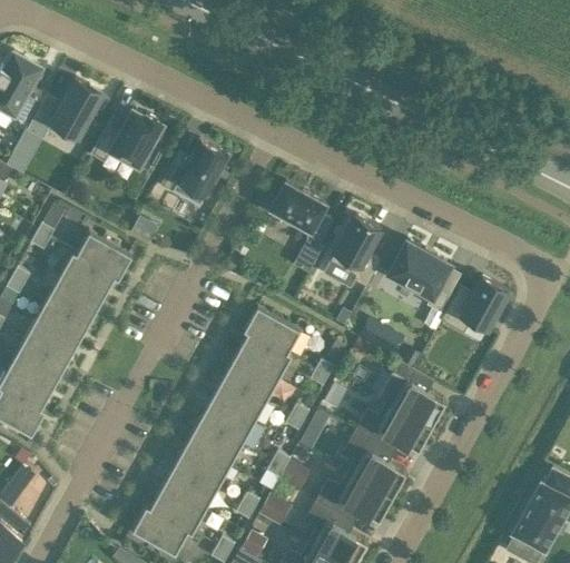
[(25,97),(40,69),(13,53),(3,71),(0,68),(0,107),(15,116),(12,120),(23,127),(37,104),(25,97)]
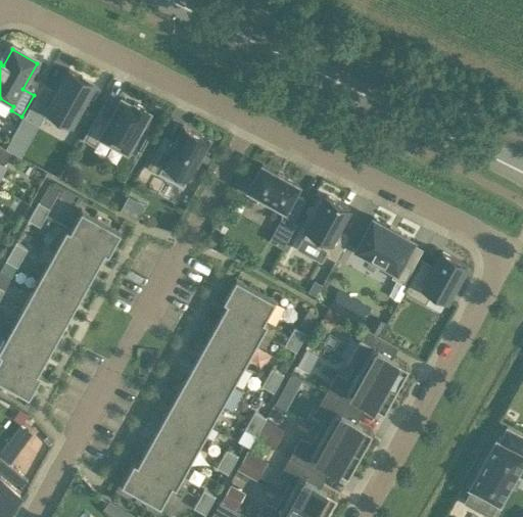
[(42,89),(24,121),(38,129),(43,121),(67,134),(94,88),(69,74),(56,97),(42,89)]
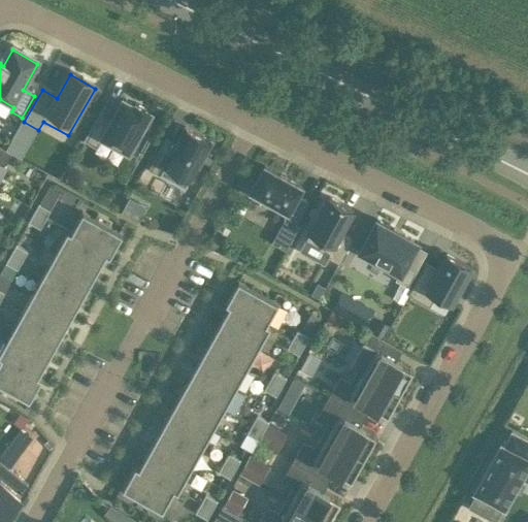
[(152,118),(137,109),(136,110),(124,103),(113,123),(100,116),(84,145),(97,153),(100,145),(127,161),(139,140),(142,141),(150,129),(146,127),(152,118)]
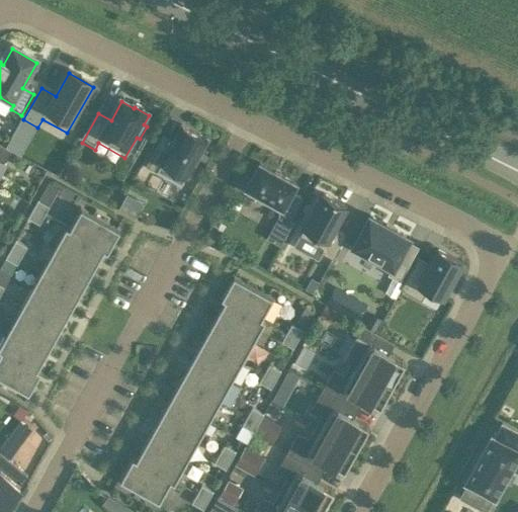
[(160,146),(148,168),(158,174),(157,176),(182,189),(186,181),(206,145),(182,131),(170,152),(160,146)]
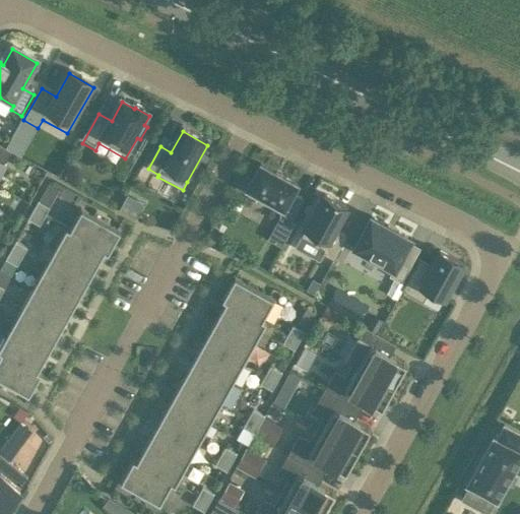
[(0,163),(5,167),(11,156),(6,153),(0,149),(0,163)]
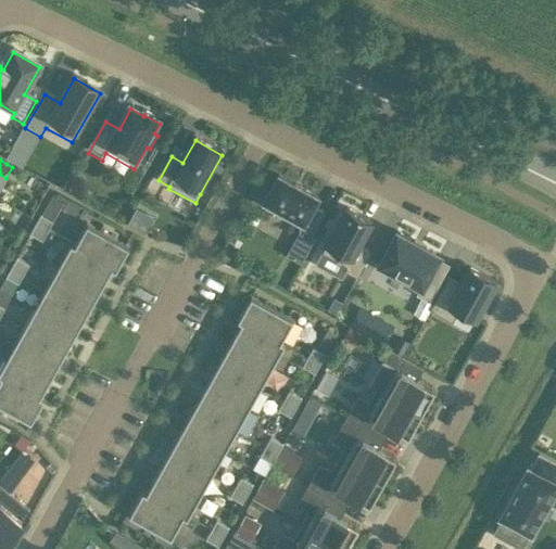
[(317,203),(278,180),(263,207),(302,229),(299,235),(310,242),(324,218),(312,212),(317,203)]
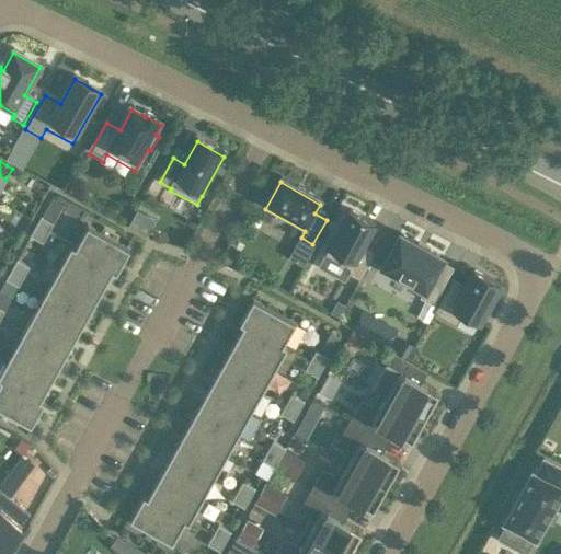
[(134,214),(126,229),(145,239),(153,223),(134,214)]
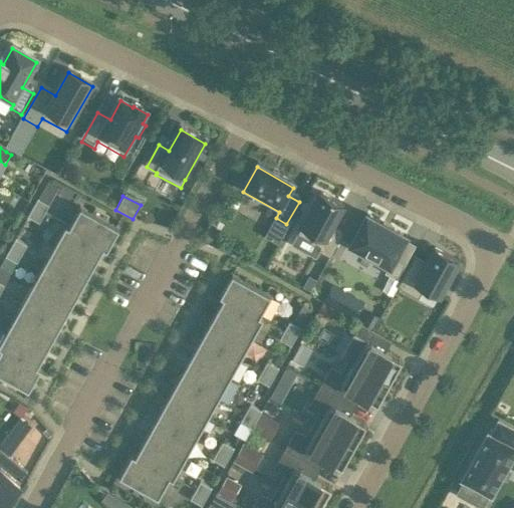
[(298,239),(292,249),(314,261),(318,255),(319,255),(329,261),(342,238),(331,232),(343,209),(319,196),(296,238),(298,239)]
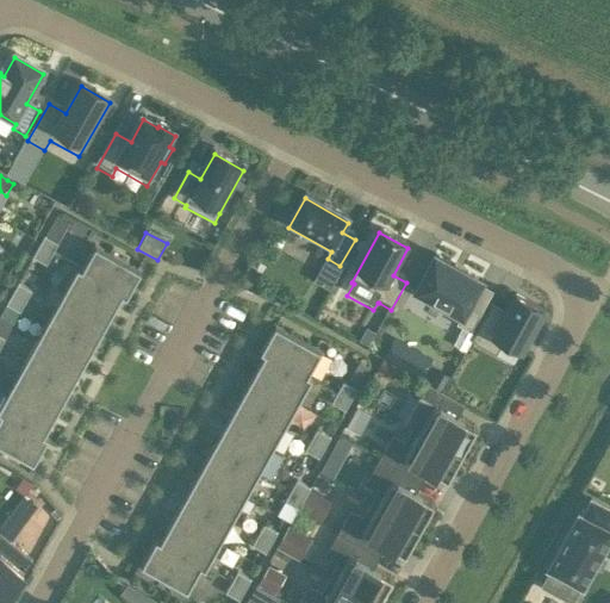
[(57,249),(44,242),(38,253),(51,260),(57,249)]
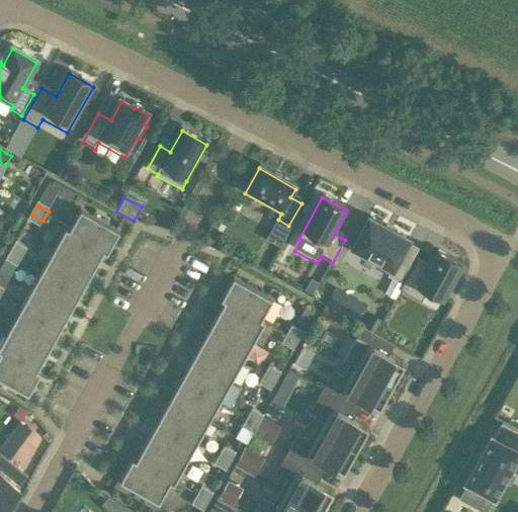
[(107,256),(119,235),(80,214),(69,233),(66,231),(65,232),(107,256)]
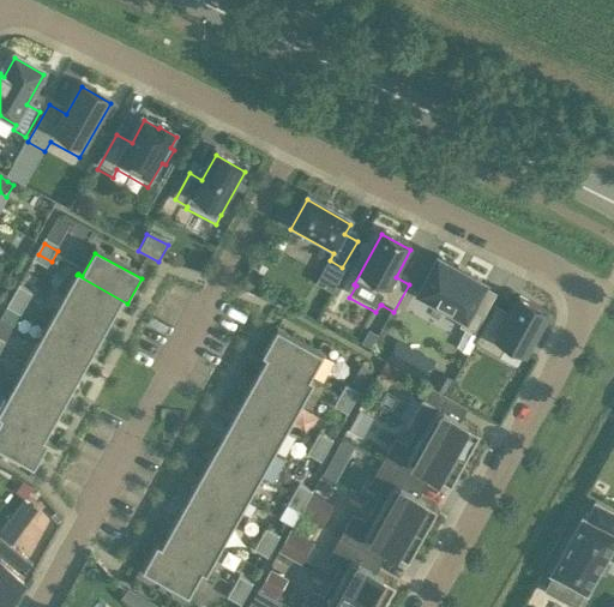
[(52,262),(38,254),(32,264),(46,271),(52,262)]
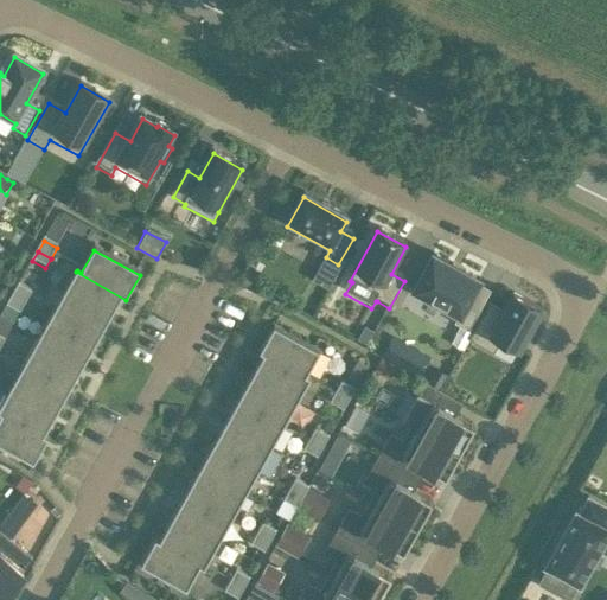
[(473,299),(481,286),(434,259),(414,295),(461,321),(455,331),(468,338),(486,306),(473,299)]
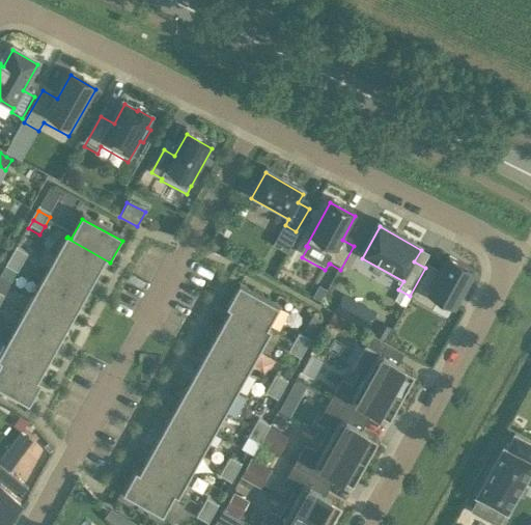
[(110,264),(110,263),(66,238),(56,258),(95,280),(106,261),(110,264)]
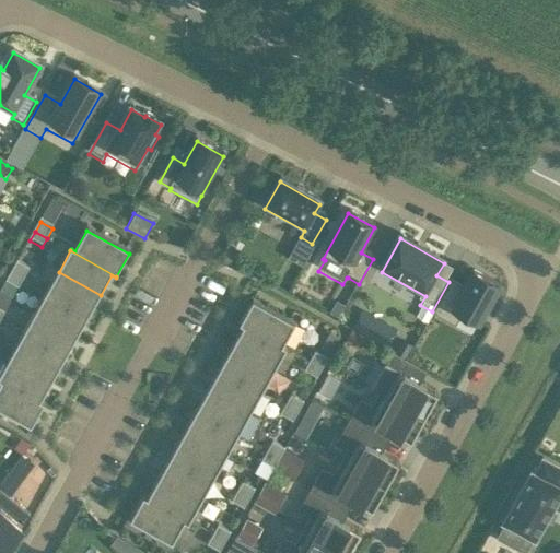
[(16,266),(11,274),(23,281),(28,272),(16,266)]
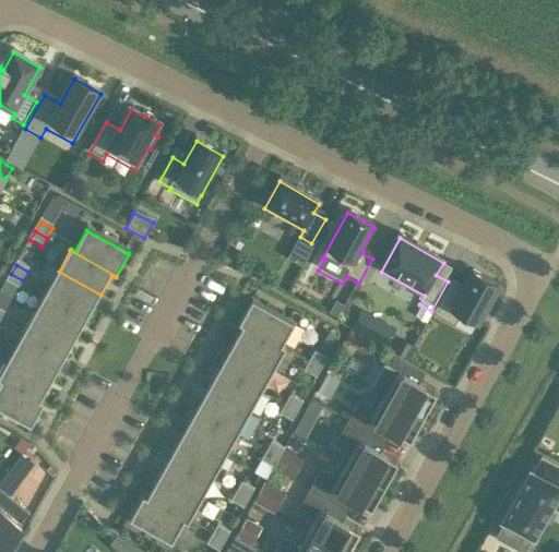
[(46,294),(88,316),(100,295),(59,272),(46,294)]
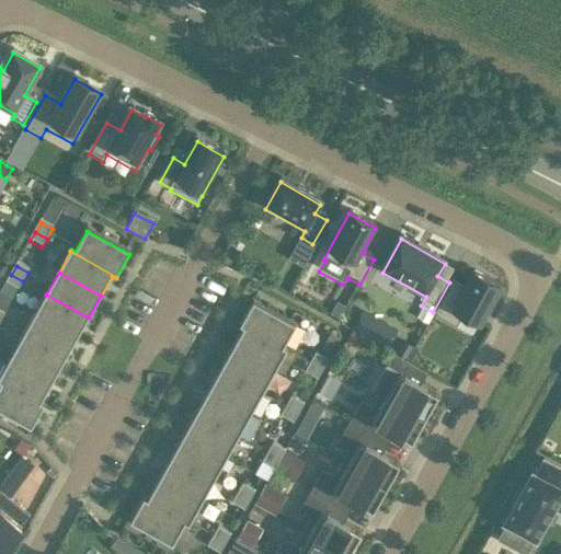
[(23,281),(11,275),(6,285),(18,291),(23,281)]
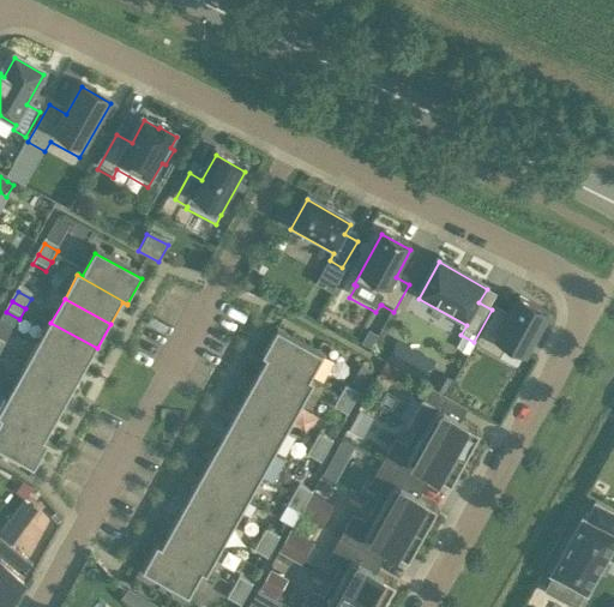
[(489,320),(474,348),(499,362),(506,349),(524,359),(547,317),(518,301),(504,328),(489,320)]
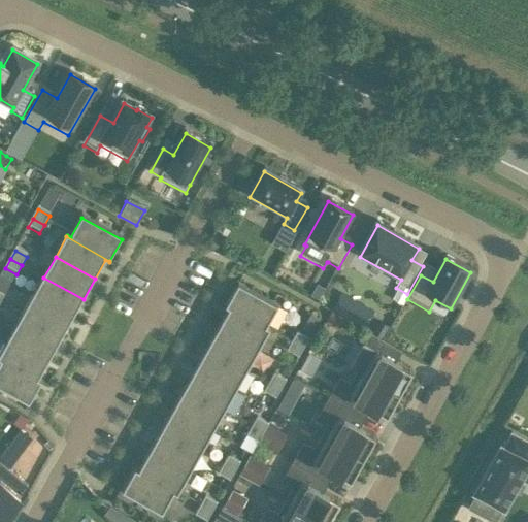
[(32,298),(71,321),(84,299),(43,278),(32,298)]
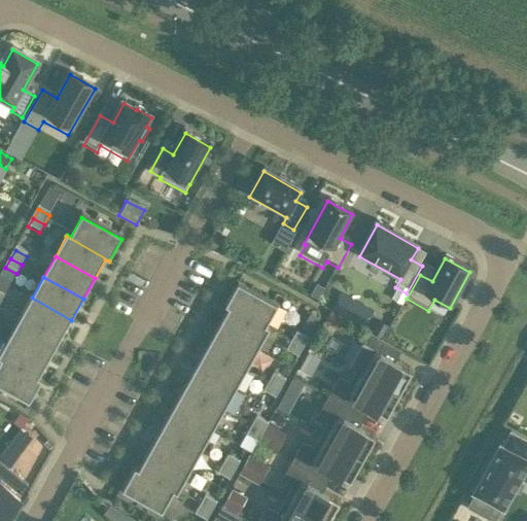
[(269,331),(270,330),(266,327),(277,308),(238,286),(225,307),(269,331)]
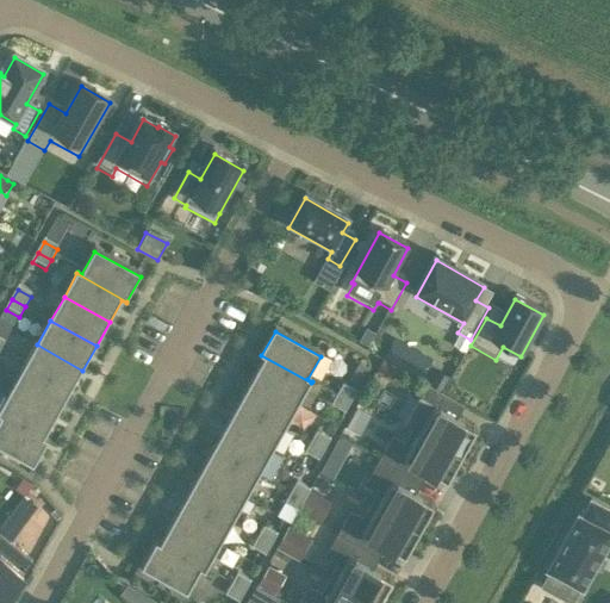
[(377,339),(367,334),(360,346),(369,352),(377,339)]
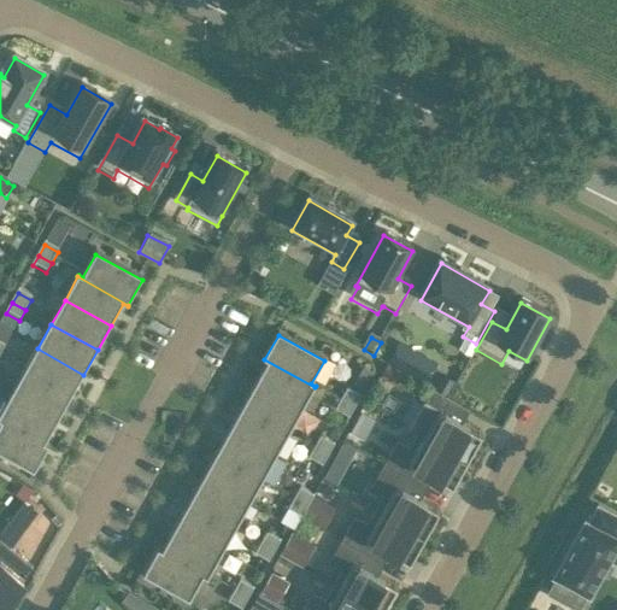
[(24,373),(70,399),(83,375),(37,349),(24,373)]
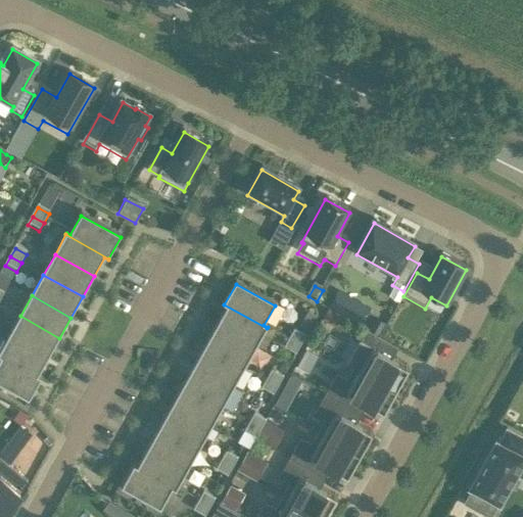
[(349,324),(359,308),(338,296),(329,313),(349,324)]
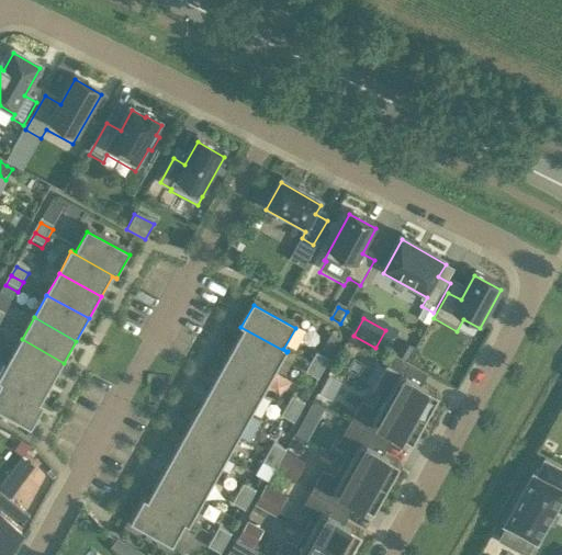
[(287,352),(240,327),(240,329),(244,330),(232,352),(273,375),(287,352)]
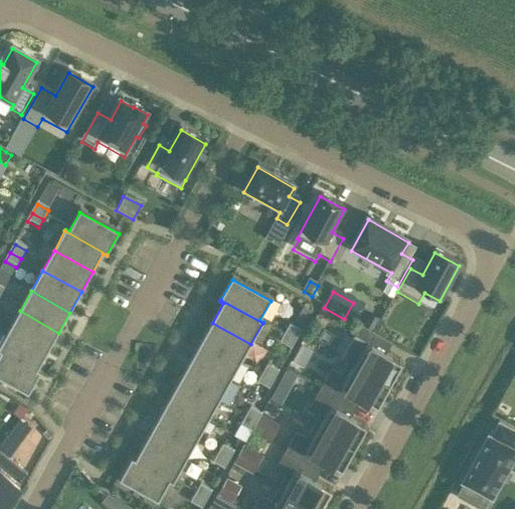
[(58,333),(20,311),(8,332),(47,353),(58,333)]
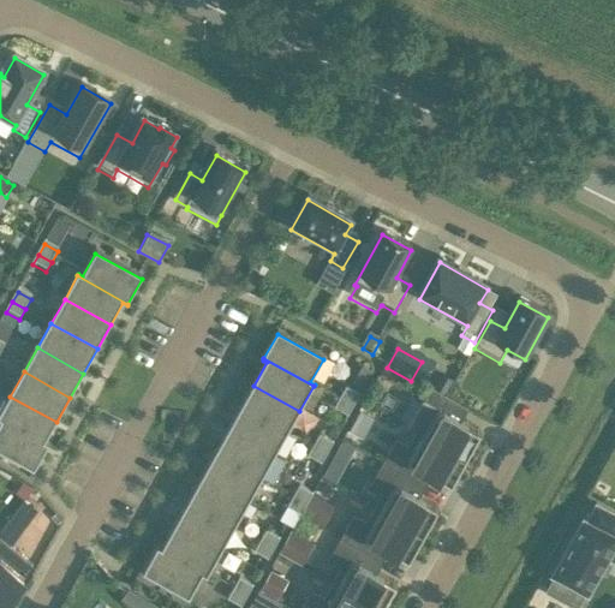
[(371,377),(362,371),(352,388),(363,393),(371,377)]
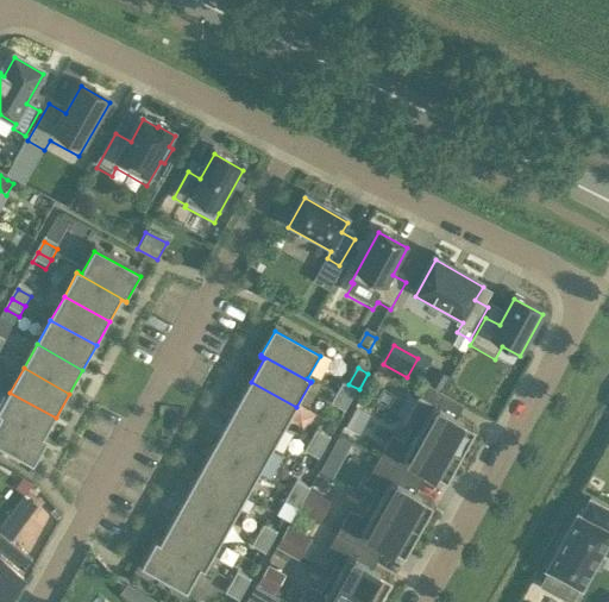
[(435,375),(427,389),(440,396),(447,382),(435,375)]
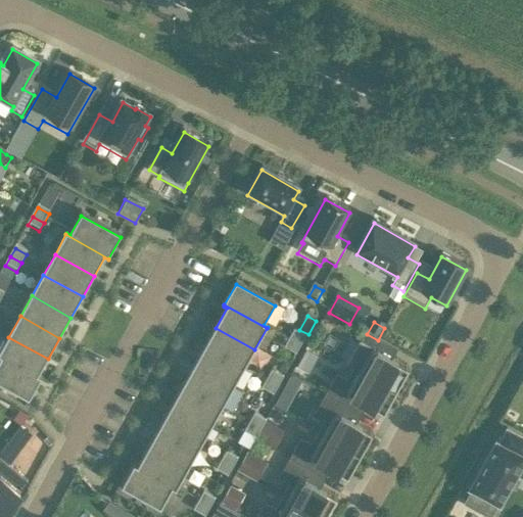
[(254,349),(216,328),(204,348),(243,370),(254,349)]
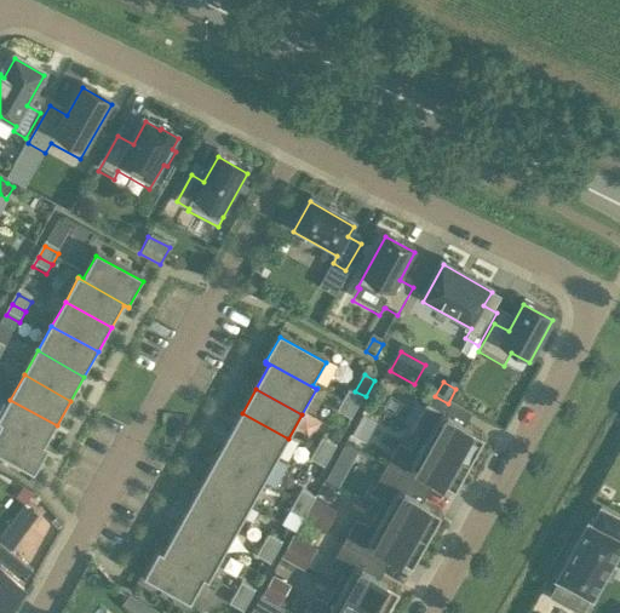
[(356,412),(362,402),(349,394),(343,405),(356,412)]
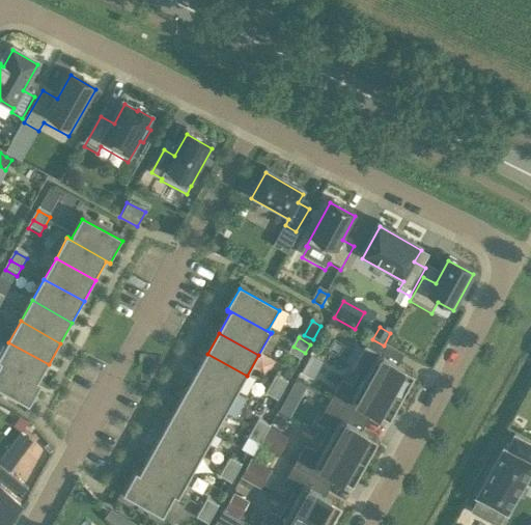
[(360,360),(353,372),(360,377),(364,379),(401,399),(415,377),(393,365),(398,355),(371,340),(360,360)]
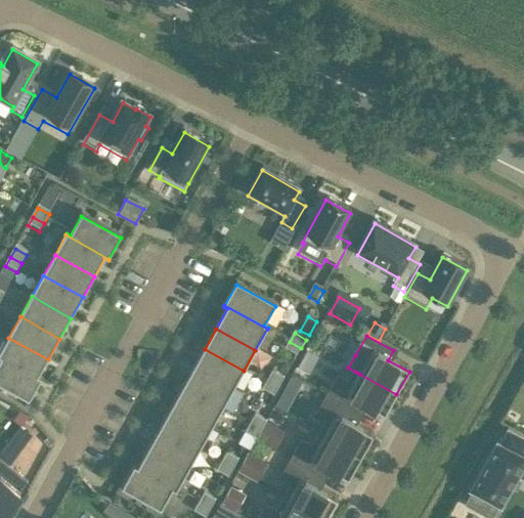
[(0,352),(0,358),(41,381),(41,380),(38,378),(48,359),(8,338),(0,352)]
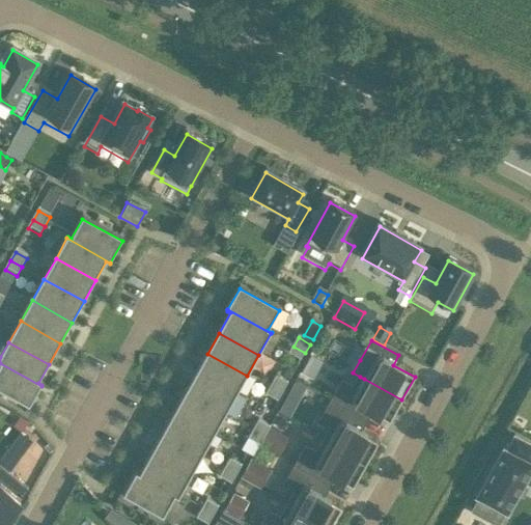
[(305,353),(294,347),(288,356),(300,362),(305,353)]
